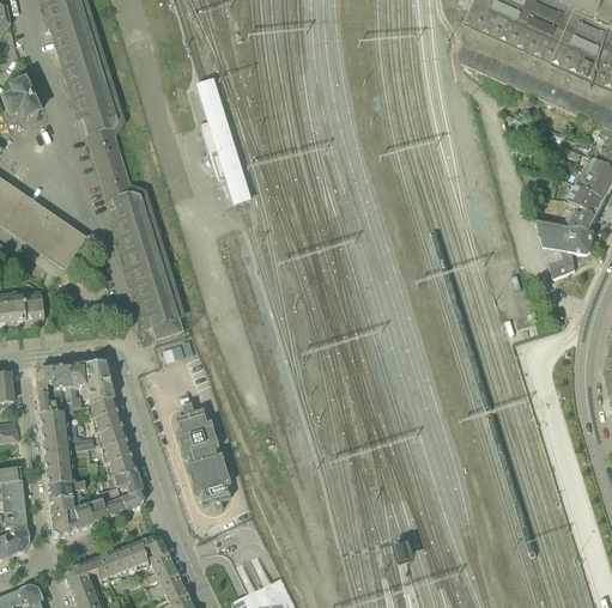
[(0,0),(0,38),(11,24),(6,0),(0,0)]
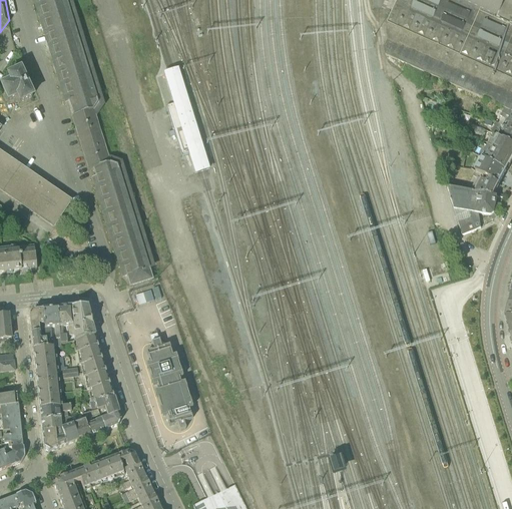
[(99,101),(67,0),(33,0),(65,100),(69,99),(74,114),(72,114),(88,168),(94,166),(96,173),(97,173),(131,284),(153,277),(117,163),(110,160),(108,154),(109,154),(95,107),(99,101)]
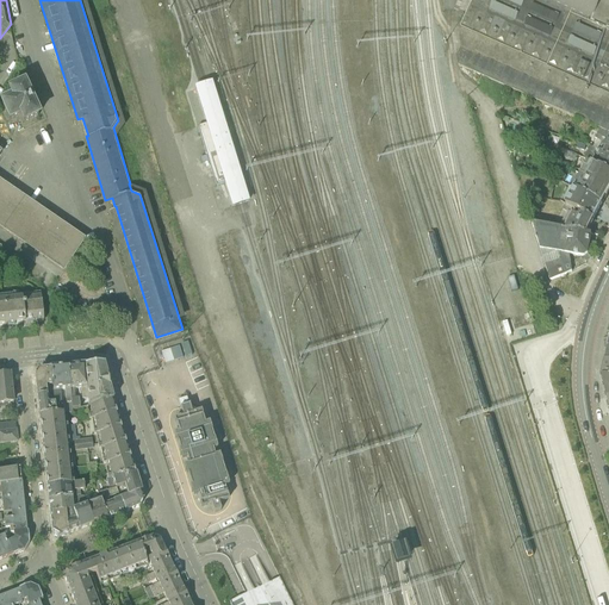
[(472,0),(461,26),(464,42),(459,54),(460,62),(601,125),(608,129),(608,0),(472,0)]
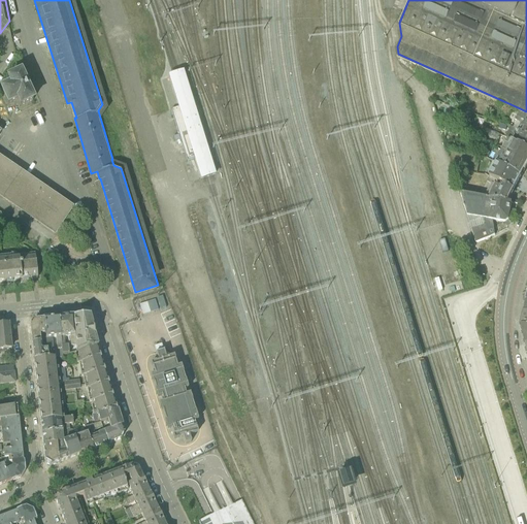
[(21,105),(36,98),(23,67),(19,69),(6,74),(9,80),(0,85),(0,86),(8,103),(18,99),(21,105)]
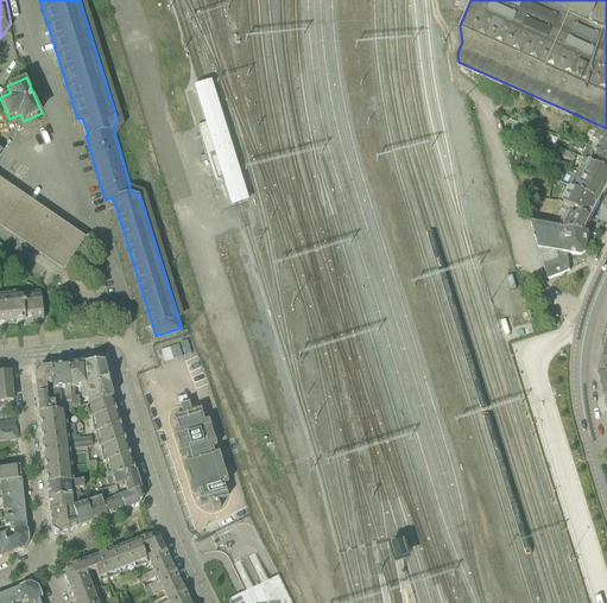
[(606,128),(599,125),(594,133),(599,137),(594,144),(606,150),(606,128)]
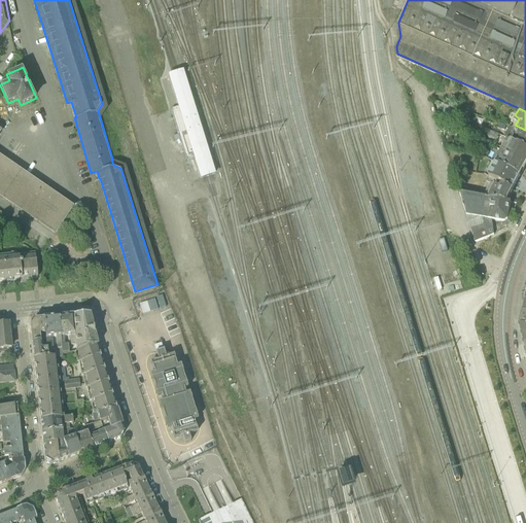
[(525,130),(515,125),(511,123),(509,127),(514,129),(513,131),(515,132),(512,137),(525,144),(525,130)]
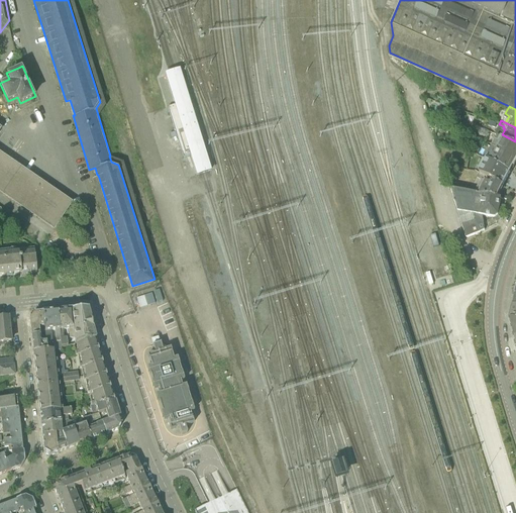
[(0,189),(55,227),(74,200),(0,149),(0,129),(2,126),(0,124),(0,189)]
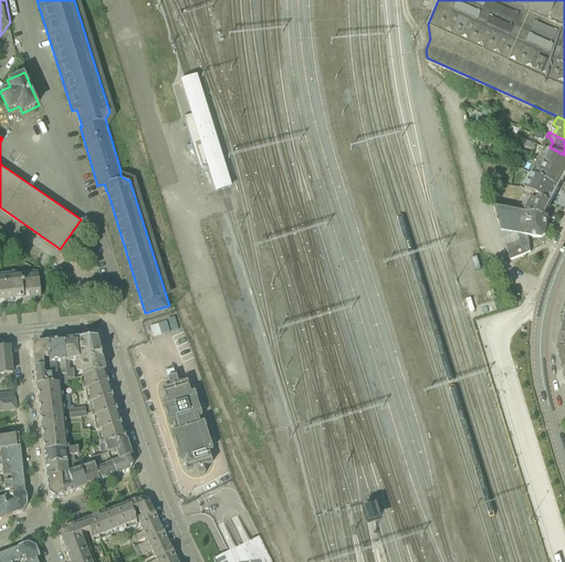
[(564,155),(550,147),(546,145),(540,157),(564,170),(564,155)]
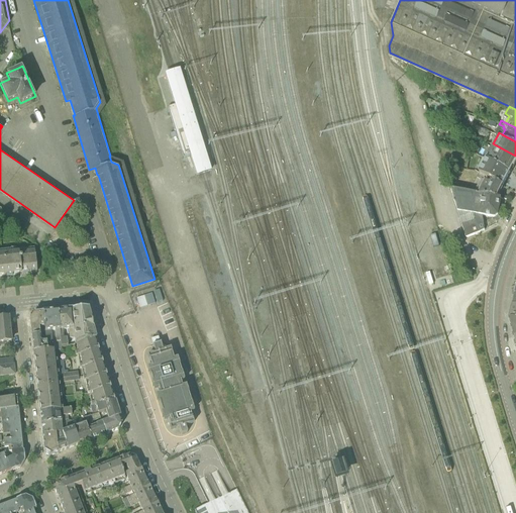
[(487,156),(511,169),(515,160),(515,156),(493,143),(487,156)]
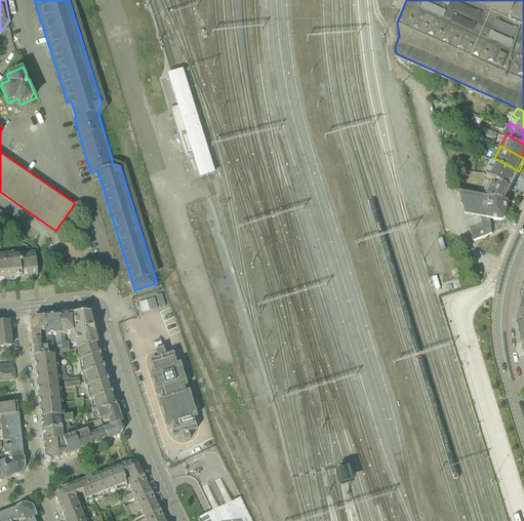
[(489,178),(510,189),(519,171),(494,158),(490,156),(483,169),(488,172),(486,176),(489,178)]
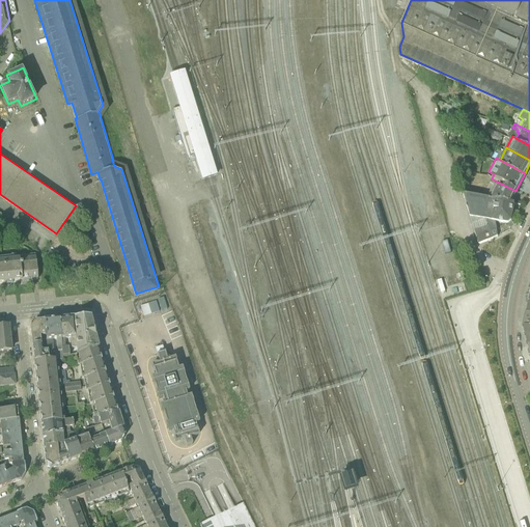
[(511,199),(515,191),(495,181),(489,194),(511,199)]
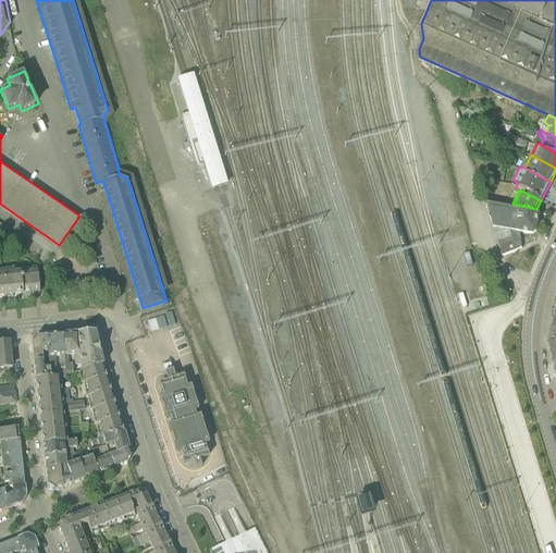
[(534,231),(538,229),(541,209),(536,209),(513,204),(486,199),(504,253),(518,246),(523,244),(521,229),(534,231)]
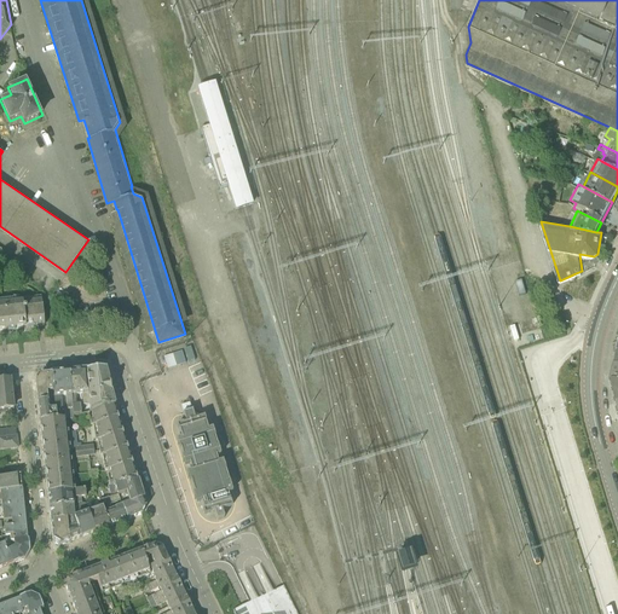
[(0,326),(27,324),(45,322),(42,296),(0,301),(0,326)]
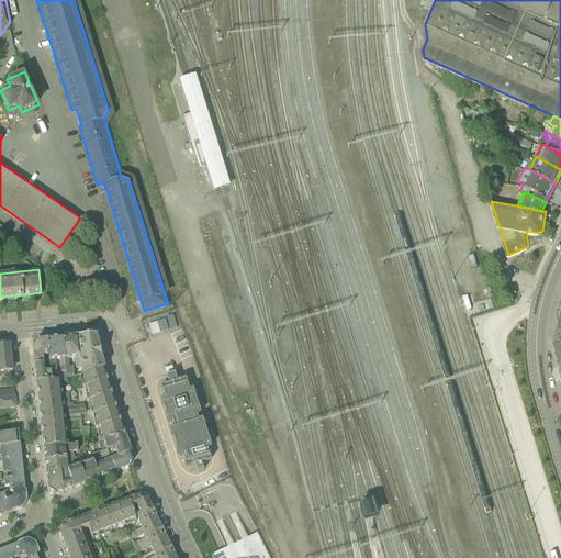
[(81,371),(104,365),(97,333),(79,334),(81,354),(74,355),(74,365),(81,364),(81,371)]
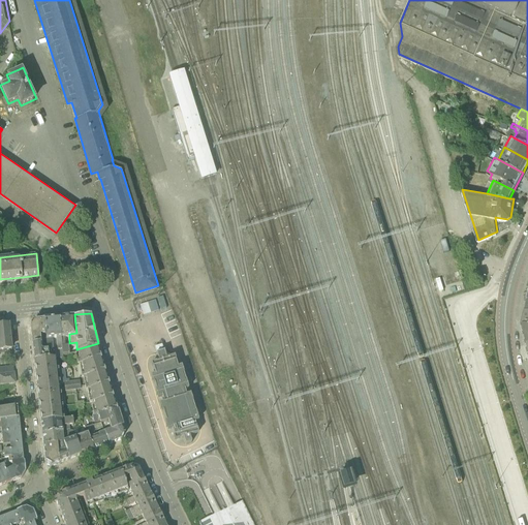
[(70,351),(69,343),(69,334),(76,333),(74,314),(60,316),(63,346),(63,351),(70,351)]
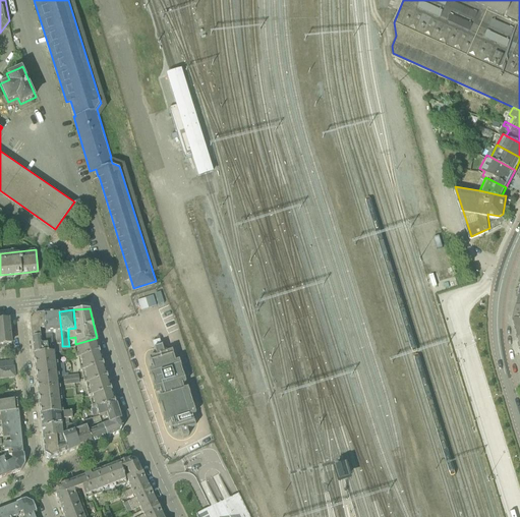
[(47,342),(48,345),(54,344),(53,338),(57,338),(57,342),(62,341),(59,311),(45,312),(45,328),(47,342)]
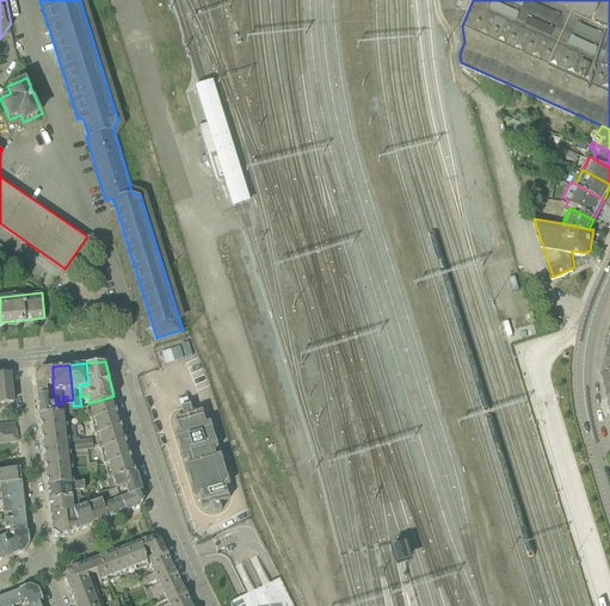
[(47,384),(53,384),(53,366),(39,368),(36,372),(38,394),(48,393),(47,384)]
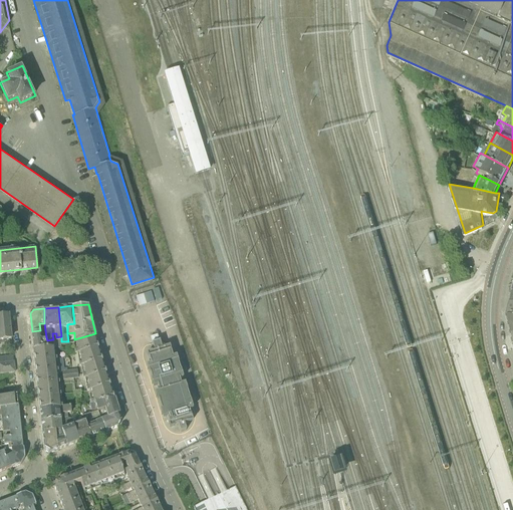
[(0,313),(0,337),(12,336),(10,315),(6,312),(0,313)]
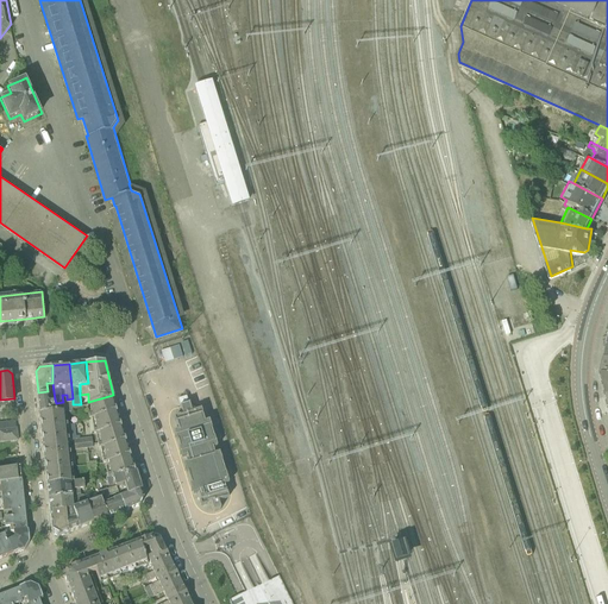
[(56,403),(55,400),(49,401),(48,391),(38,392),(41,411),(56,409),(56,403)]
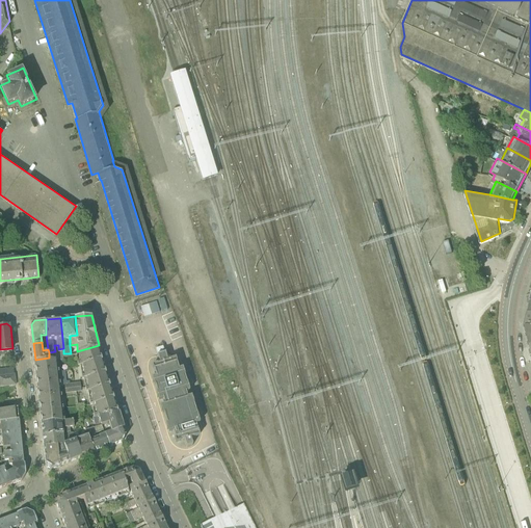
[(81,363),(103,359),(99,345),(77,351),(79,363),(81,363)]
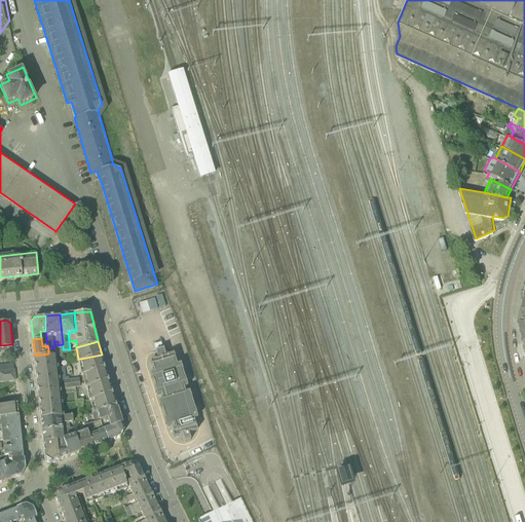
[(197,411),(191,393),(188,394),(183,381),(187,379),(182,365),(179,366),(175,356),(171,357),(170,352),(166,353),(163,345),(156,348),(158,357),(155,358),(156,361),(152,363),(156,373),(152,374),(157,389),(161,388),(165,402),(161,403),(167,421),(172,419),(175,431),(179,430),(180,433),(184,432),(187,439),(192,437),(190,430),(194,429),(193,424),(197,423),(194,412),(197,411)]
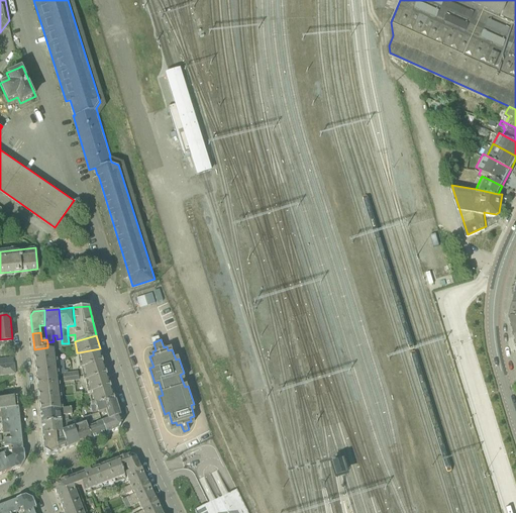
[(35,361),(58,358),(57,347),(47,347),(34,349),(35,361)]
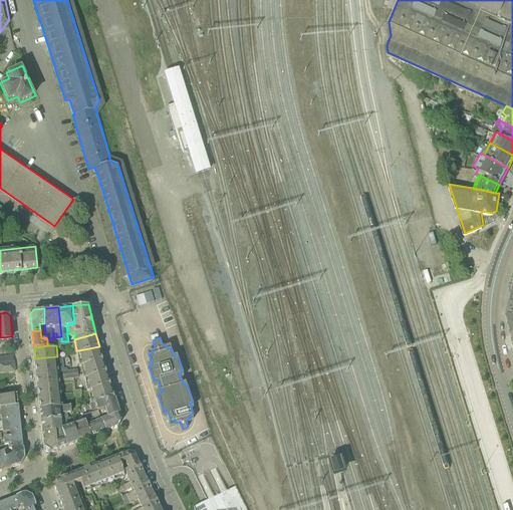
[(79,361),(103,358),(99,346),(78,350),(79,361)]
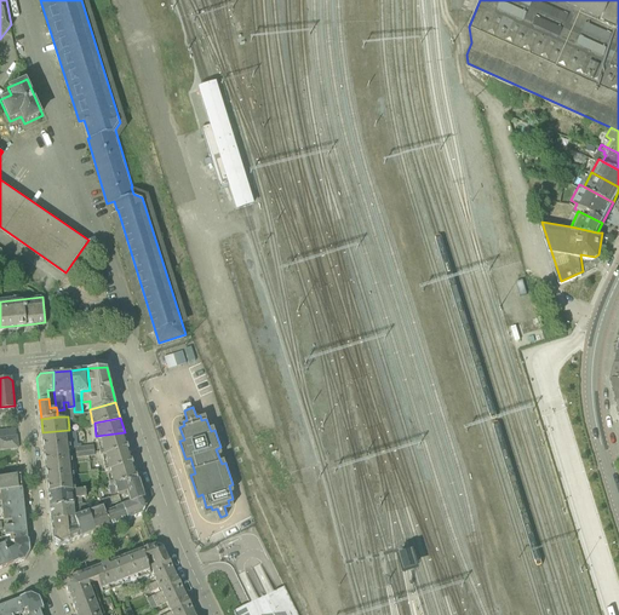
[(0,446),(18,444),(19,444),(17,425),(0,426),(0,446)]
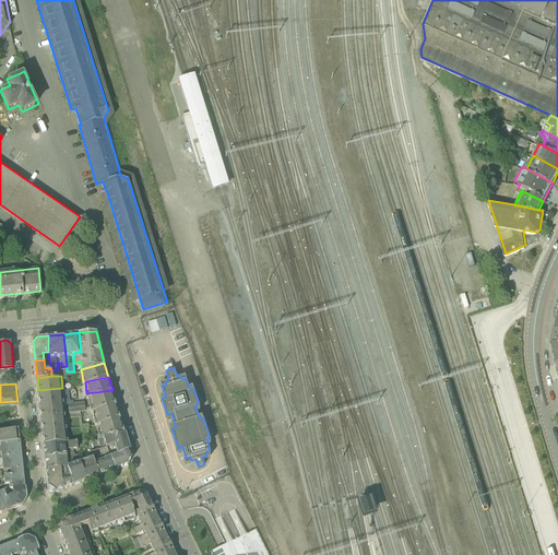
[(39,403),(64,401),(69,400),(68,387),(62,388),(38,390),(39,403)]
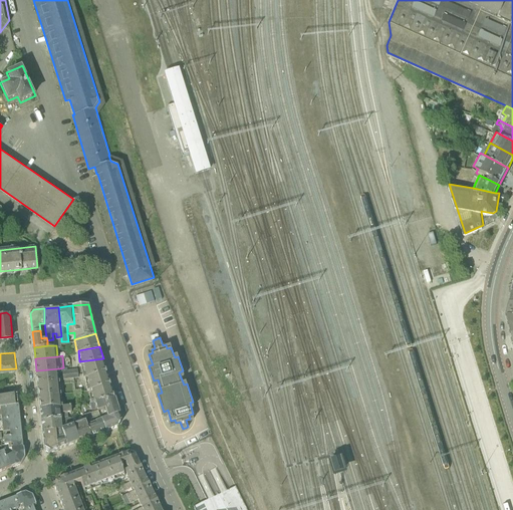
[(85,375),(107,371),(103,358),(79,361),(79,362),(82,362),(83,375),(85,375)]
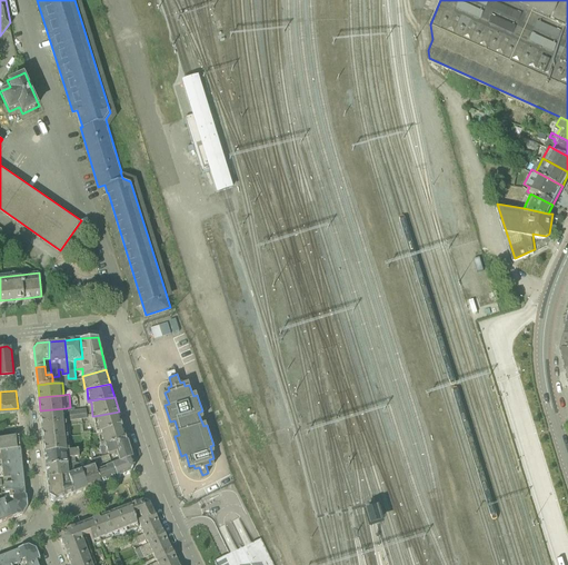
[(81,416),(89,415),(88,405),(80,406),(81,416)]
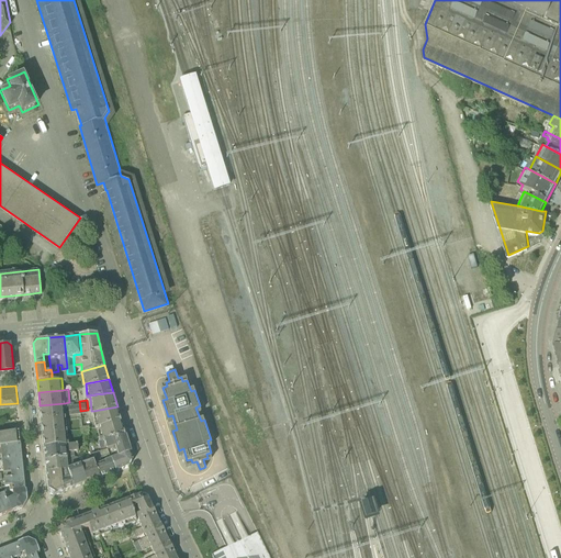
[(70,403),(71,412),(79,411),(80,411),(79,401),(70,402),(70,403)]
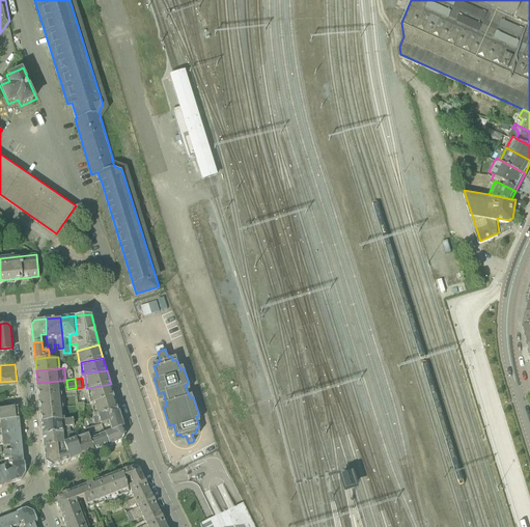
[(39,395),(62,392),(61,381),(37,383),(39,395)]
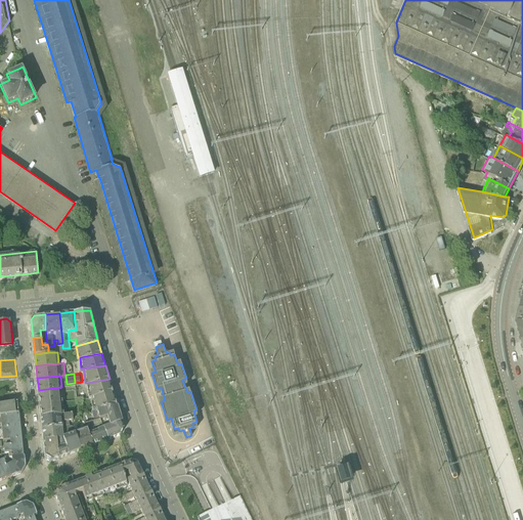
[(89,394),(114,392),(110,379),(87,383),(89,394)]
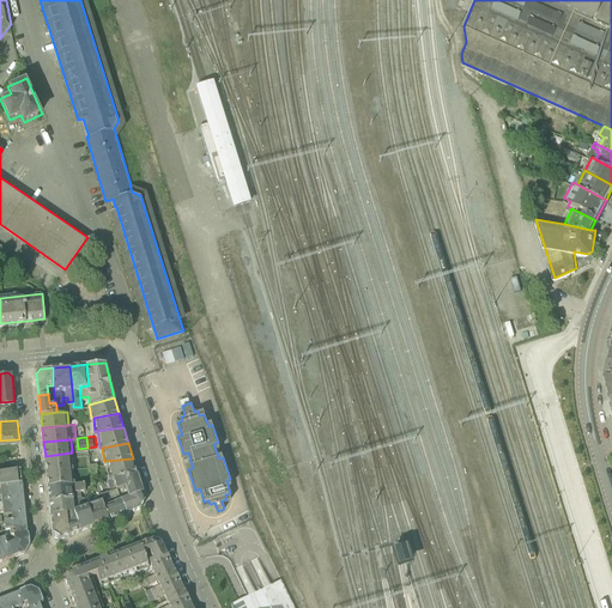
[(47,470),(73,467),(72,453),(46,456),(47,470)]
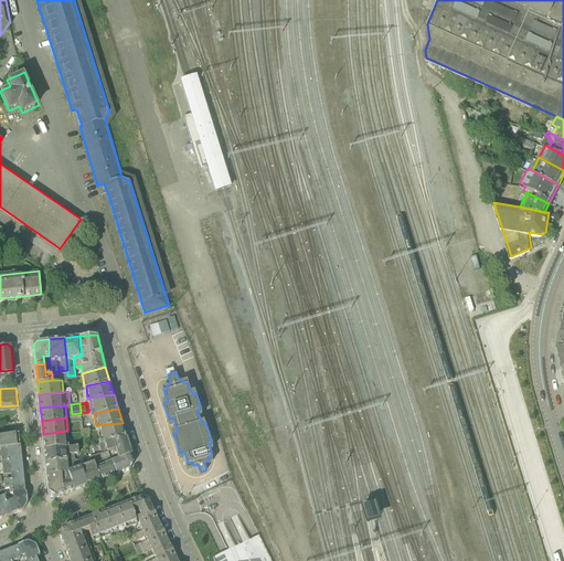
[(100,440),(126,436),(123,423),(96,425),(97,435),(100,434),(100,440)]
